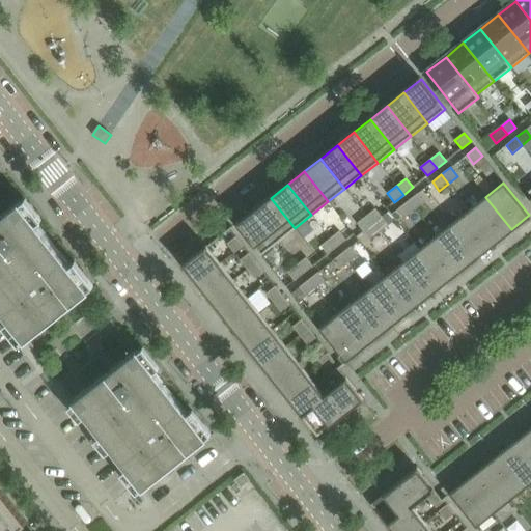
[(417,194),(408,201),(415,210),(424,202),(417,194)]
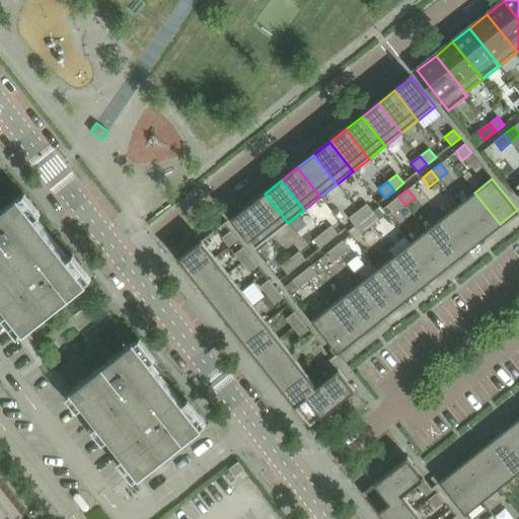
[(500,224),(474,193),(458,206),(484,237),(500,224)]
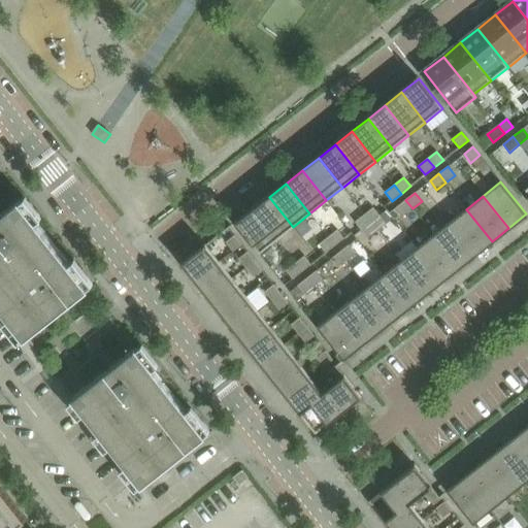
[(293,227),(269,197),(253,209),(276,239),(293,227)]
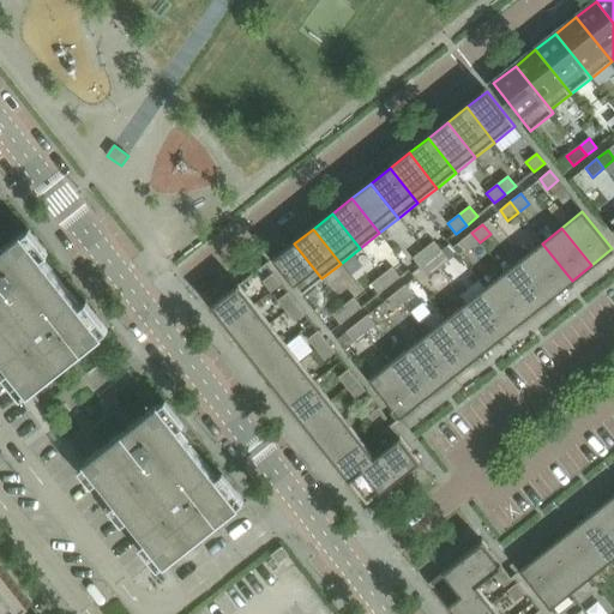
[(471,233),(462,241),(469,251),(480,242),(471,233)]
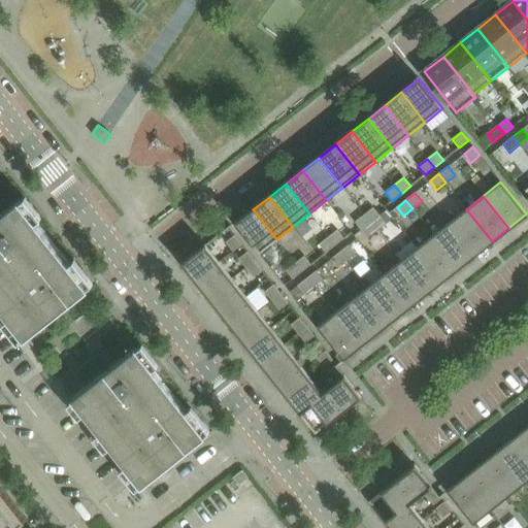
[(19,202),(0,217),(0,303),(27,337),(88,289),(19,202)]
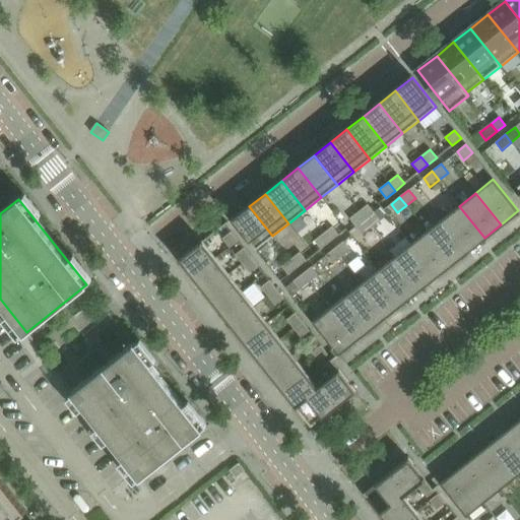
[(368,204),(359,211),(365,219),(374,212),(368,204)]
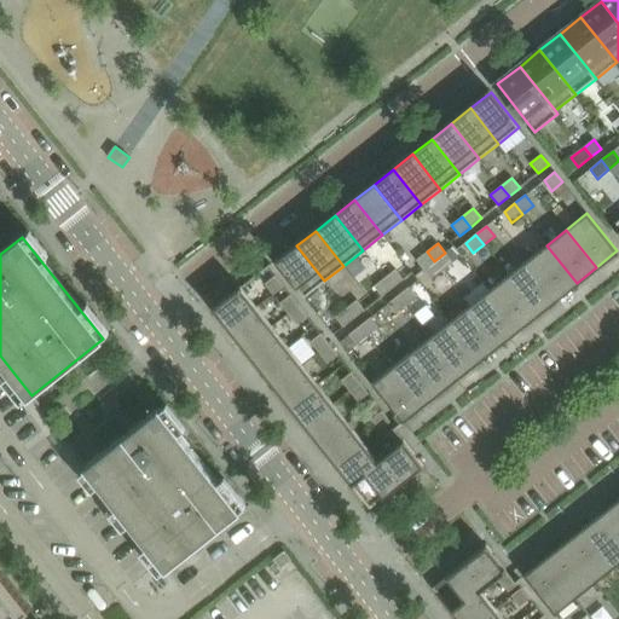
[(324,281),(296,246),(276,262),(304,298),(324,281)]
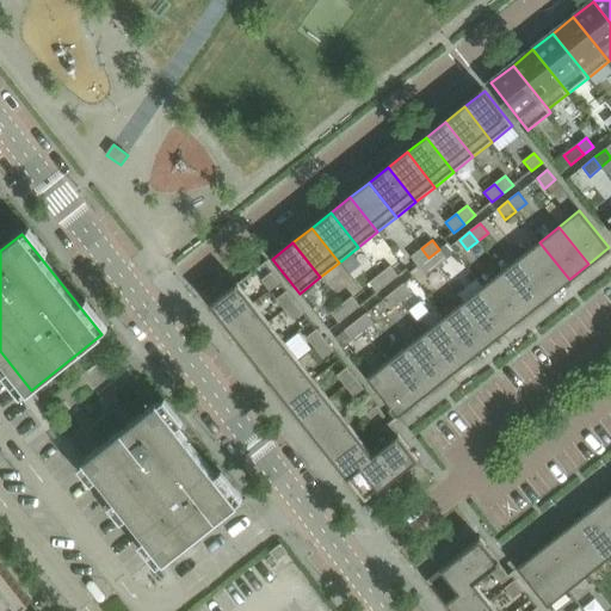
[(569,279),(539,242),(520,257),(550,294),(569,279)]
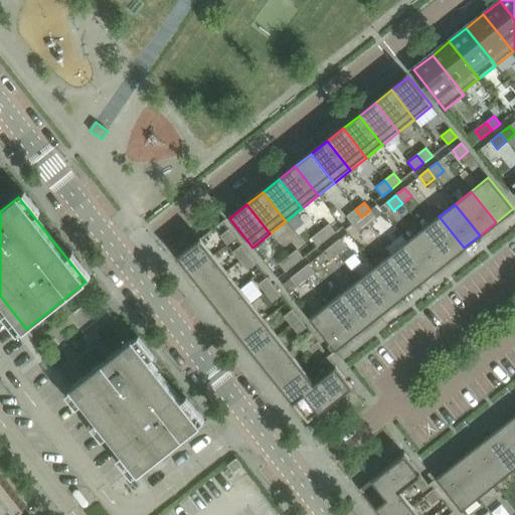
[(361,217),(355,209),(346,216),(352,224),(361,217)]
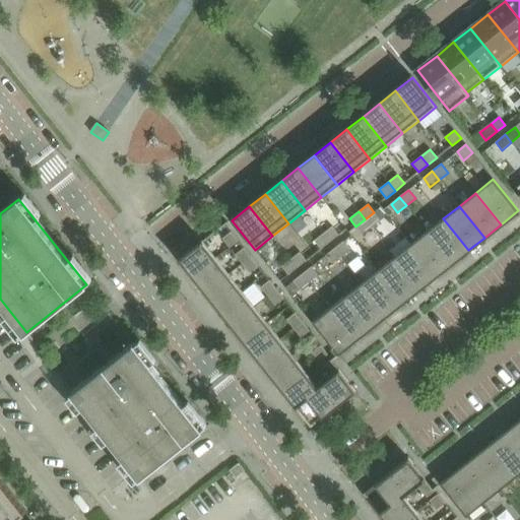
[(374,212),(365,219),(371,228),(380,220),(374,212)]
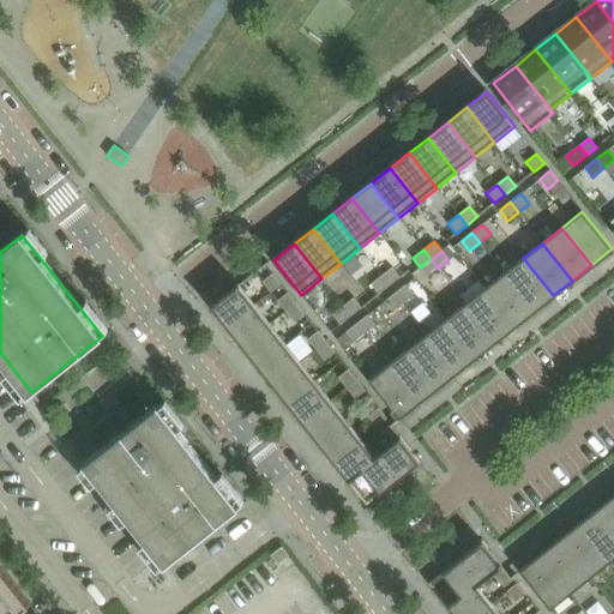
[(553,295),(523,258),(504,274),(534,311),(553,295)]
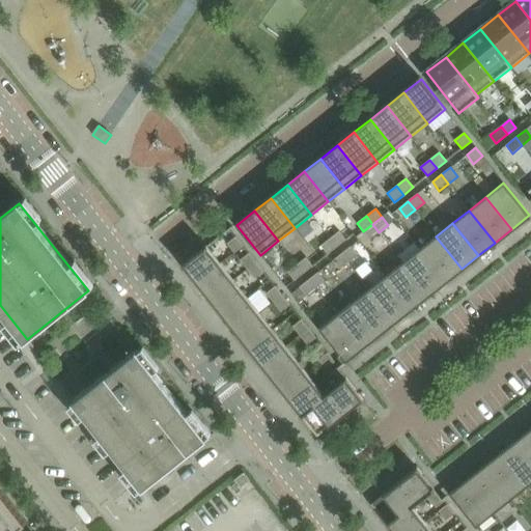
[(372,224),(363,231),(370,240),(379,232),(372,224)]
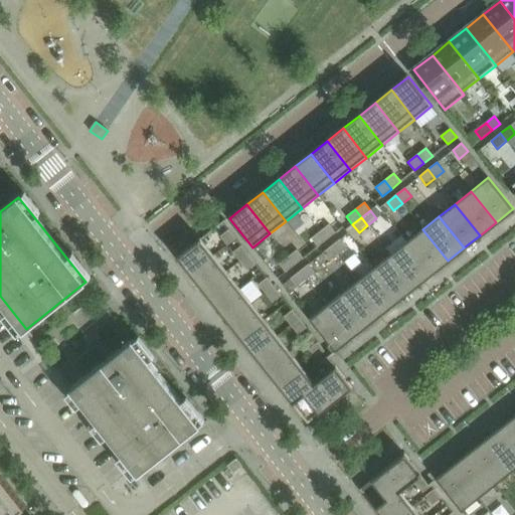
[(320,231),(327,239),(336,232),(329,224),(320,231)]
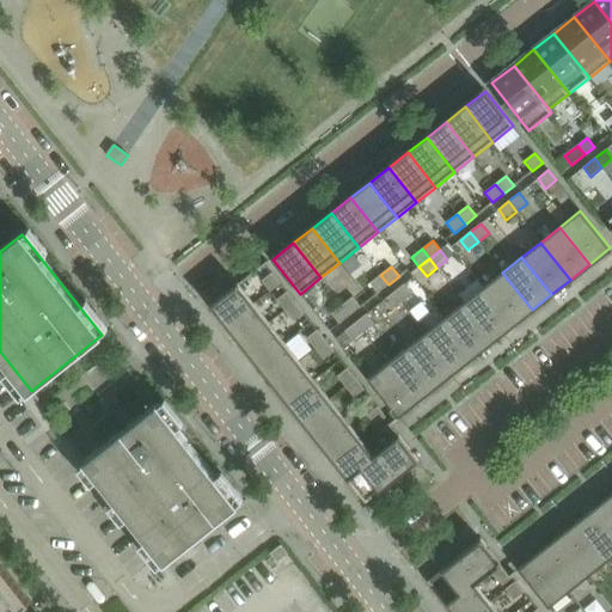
[(271,273),(262,281),(270,292),(280,283),(271,273)]
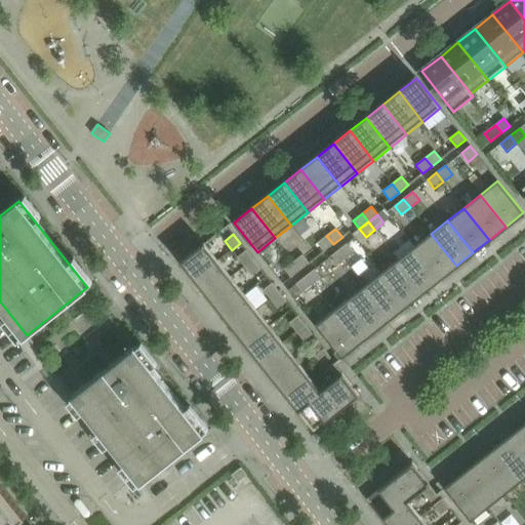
[(456,266),(431,234),(414,247),(440,279),(456,266)]
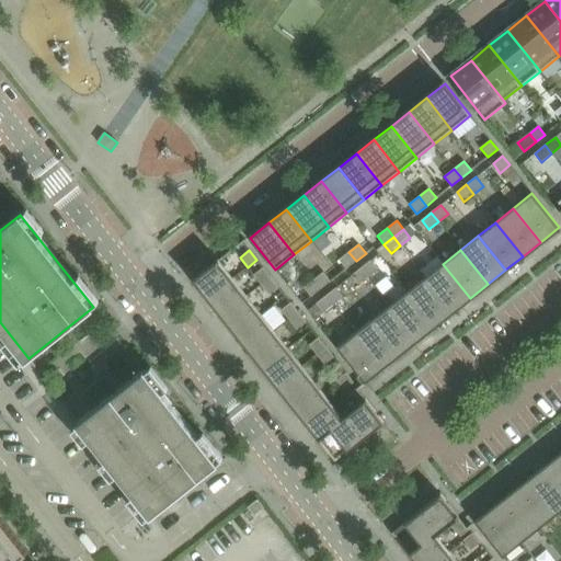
[(348,252),(339,260),(346,268),(356,261),(348,252)]
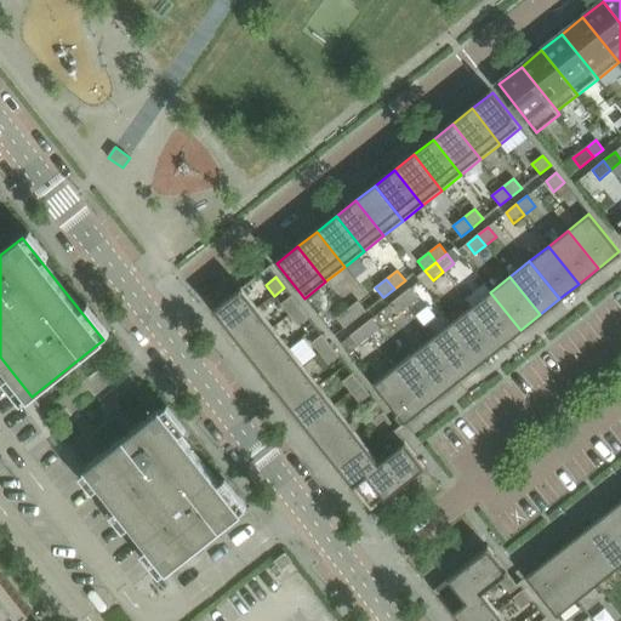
[(399,296),(408,307),(419,298),(410,288),(399,296)]
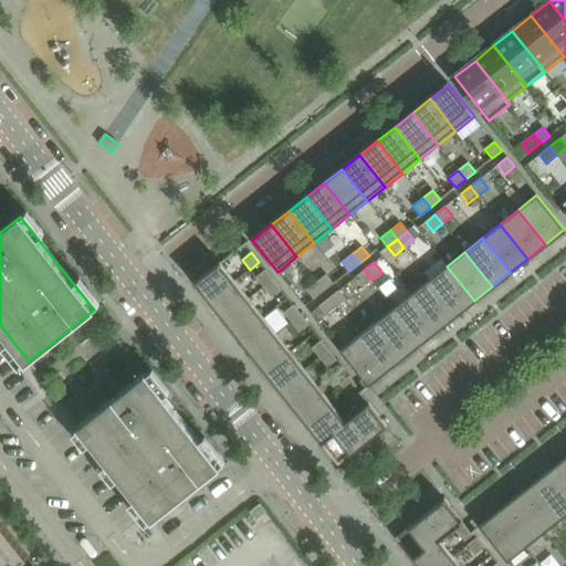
[(210,301),(234,282),(220,263),(196,282),(210,301)]
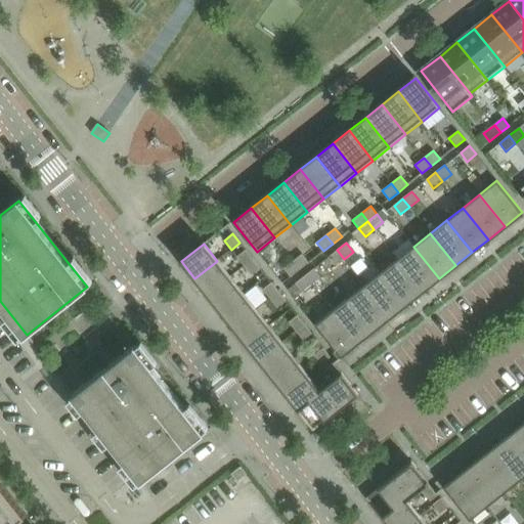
[(439,278),(413,247),(397,259),(423,291),(439,278)]
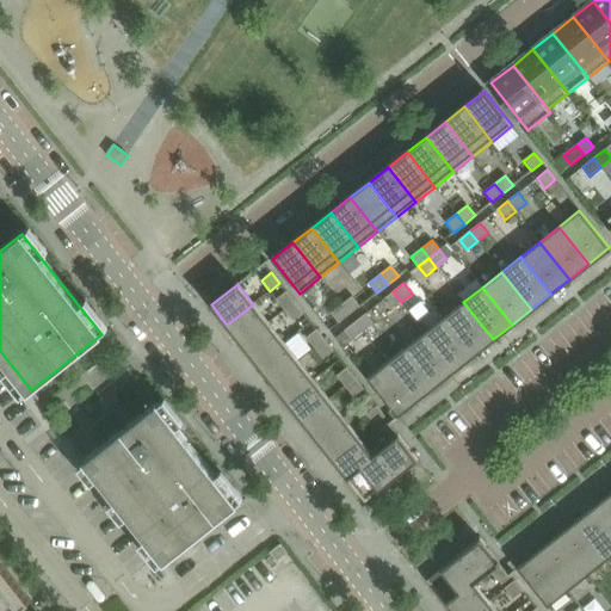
[(284,310),(295,302),(287,291),(276,300),(284,310)]
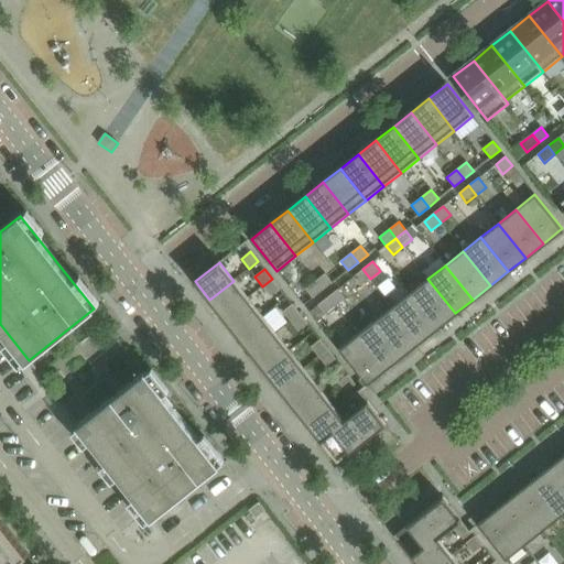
[(362,269),(354,277),(360,286),(370,279),(362,269)]
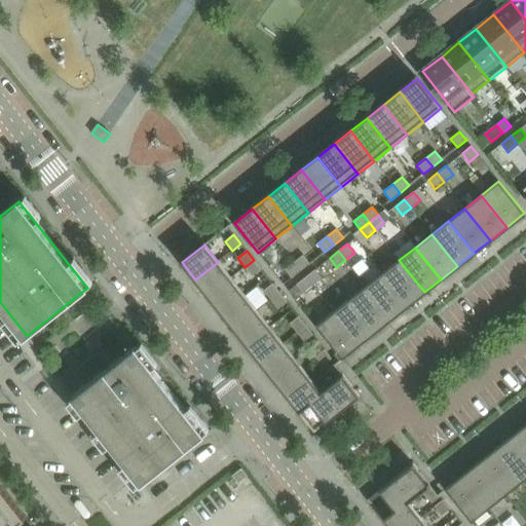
[(303,255),(294,262),(301,271),(310,263),(303,255)]
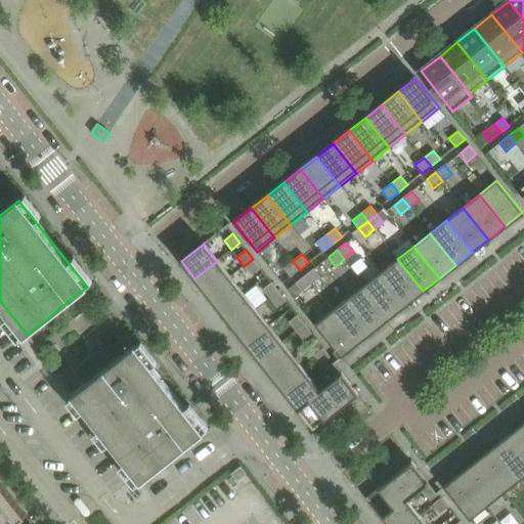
[(253,259),(244,266),(251,275),(260,268),(253,259)]
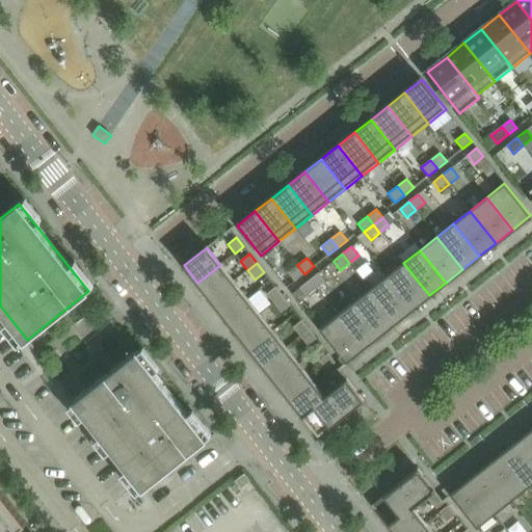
[(429,295),(403,263),(387,276),(413,309),(429,295)]
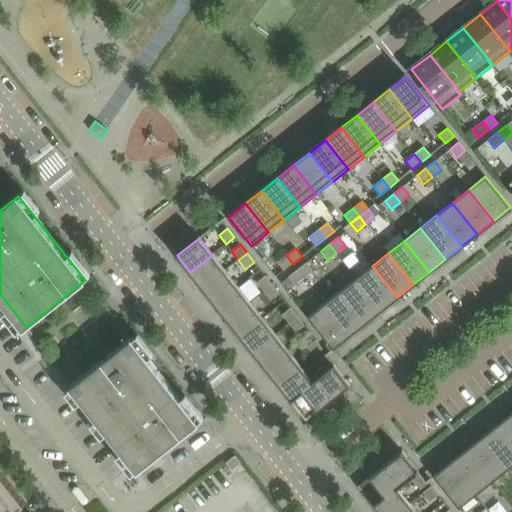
[(203,288),(225,271),(212,255),(190,272),(203,288)]
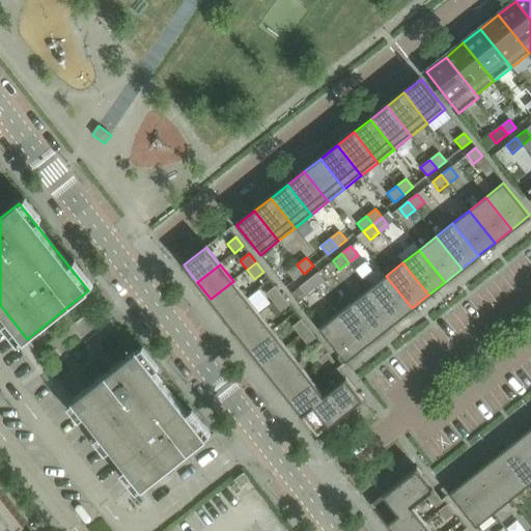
[(297,264),(287,272),(295,281),(304,274),(297,264)]
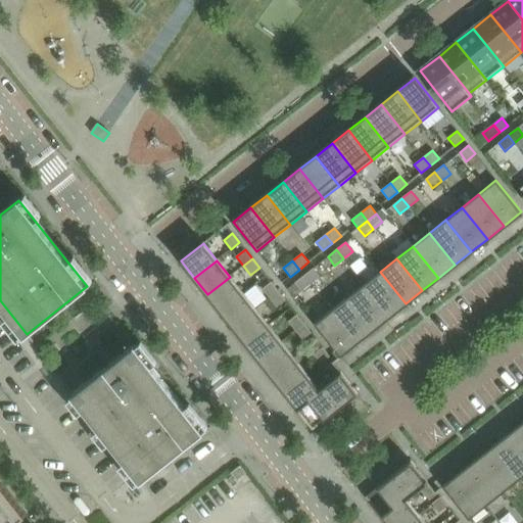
[(303,276),(311,284),(320,277),(313,269),(303,276)]
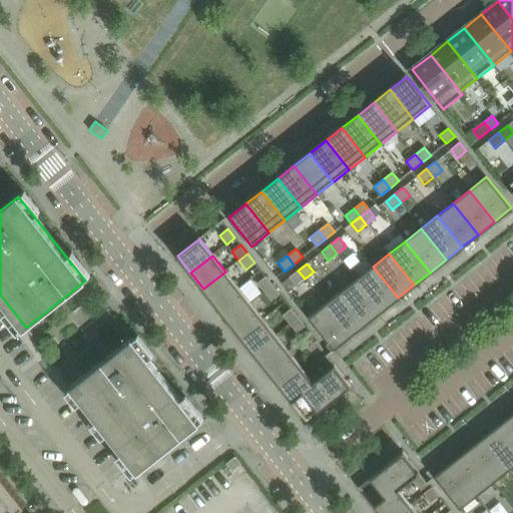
[(357,279),(382,311),(398,298),(373,267),(357,279)]
